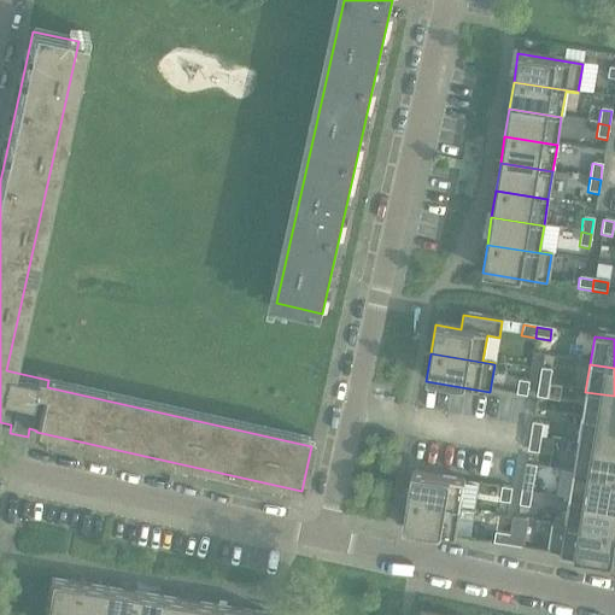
[(550,372),(540,369),(538,384),(549,386),(550,372)]
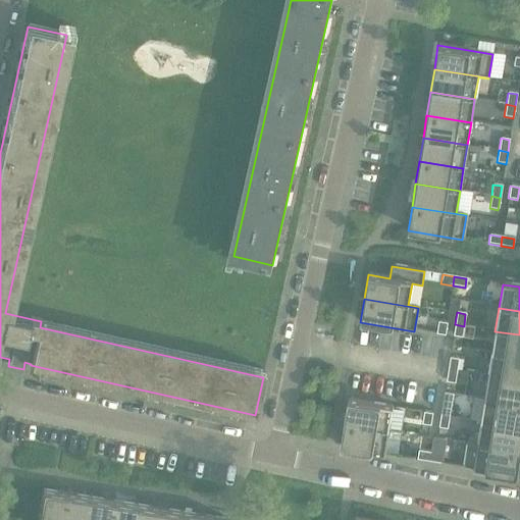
[(447,324),(437,322),(435,334),(445,335),(447,324)]
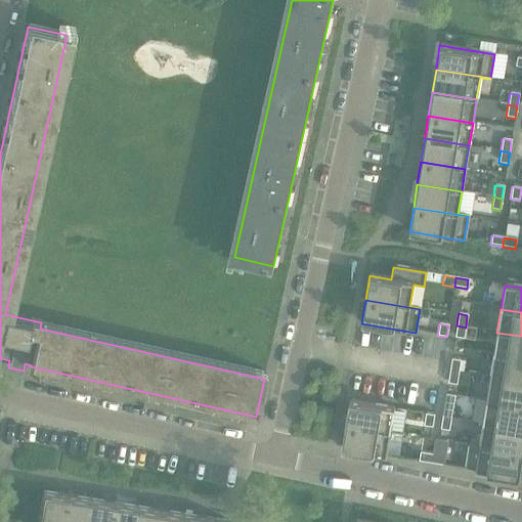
[(466,328),(457,325),(454,338),(464,339),(466,328)]
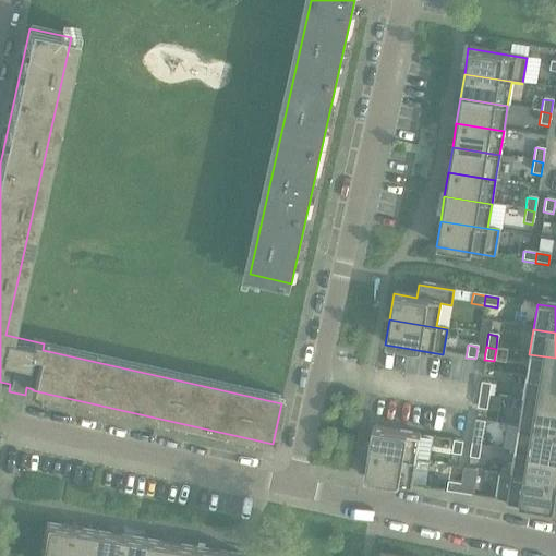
[(555,383),(555,358),(529,354),(526,378),(555,383)]
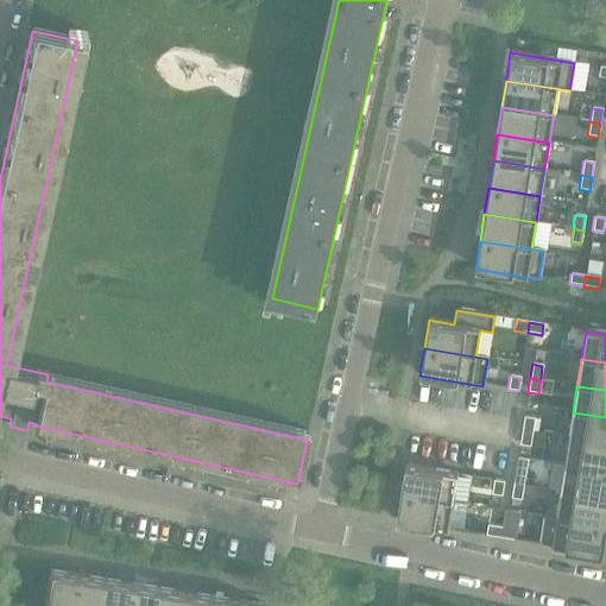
[(605,444),(605,417),(573,412),(568,440),(605,444)]
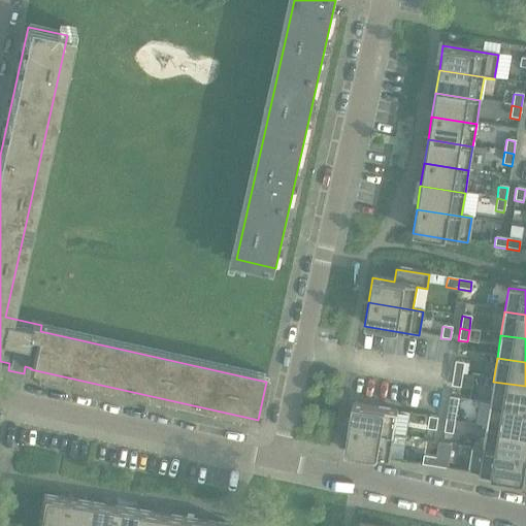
[(463,364),(455,362),(453,374),(461,376),(463,364)]
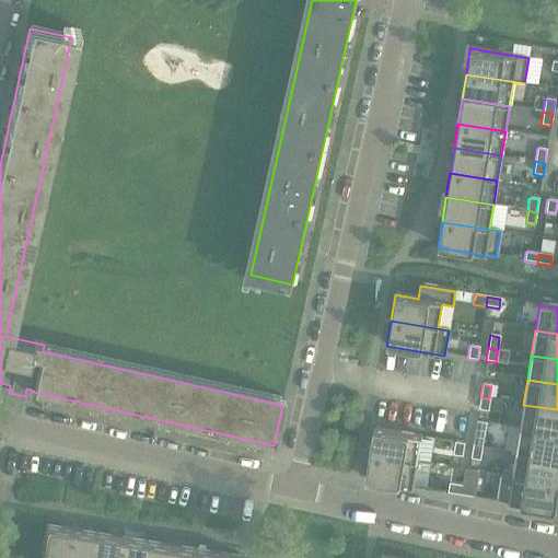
[(489,399),(480,397),(478,410),(487,411),(489,399)]
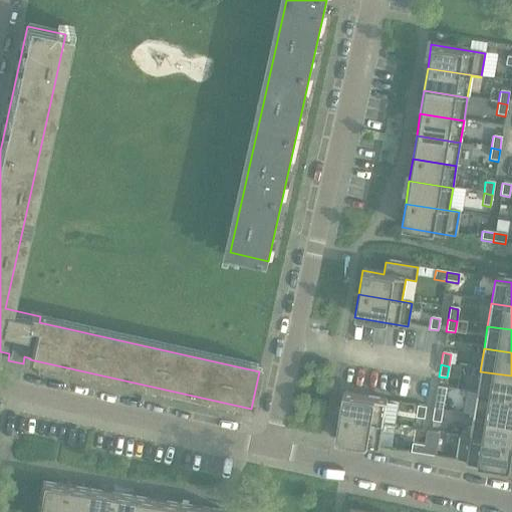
[(511,375),(480,371),(476,394),(511,399),(511,375)]
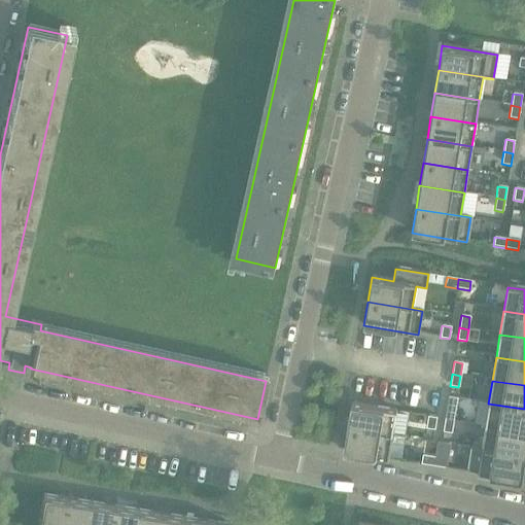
[(524,432),(524,409),(488,404),(485,427),(524,432)]
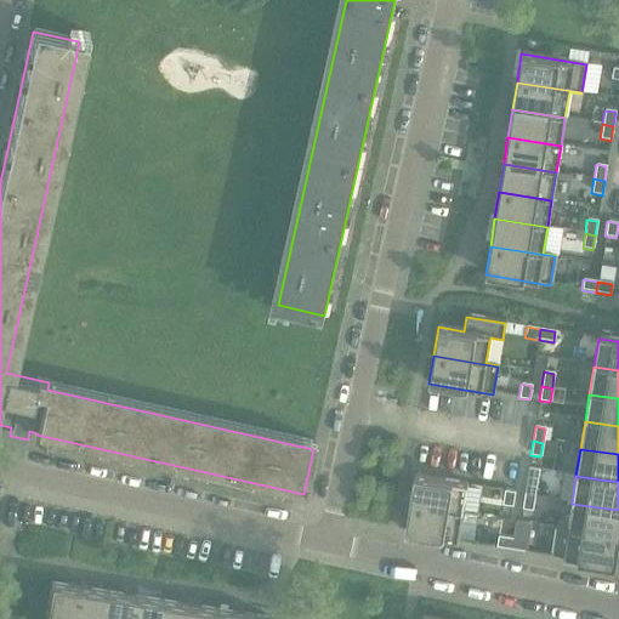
[(466,486),(414,477),(409,505),(461,514),(466,486)]
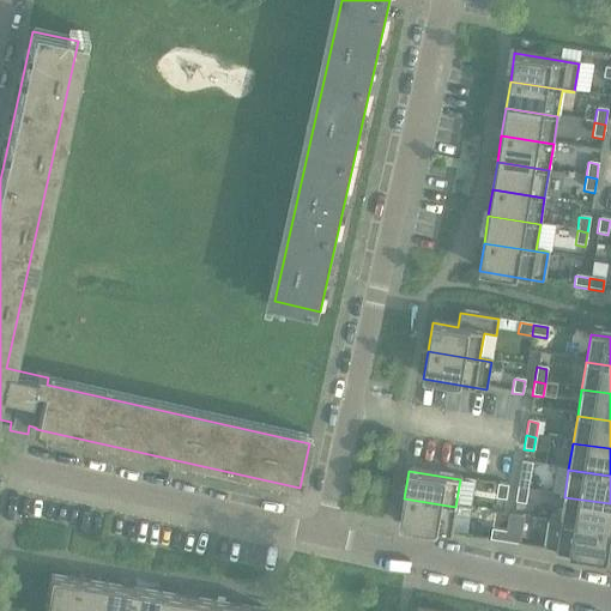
[(530,477),(519,475),(516,489),(527,491),(530,477)]
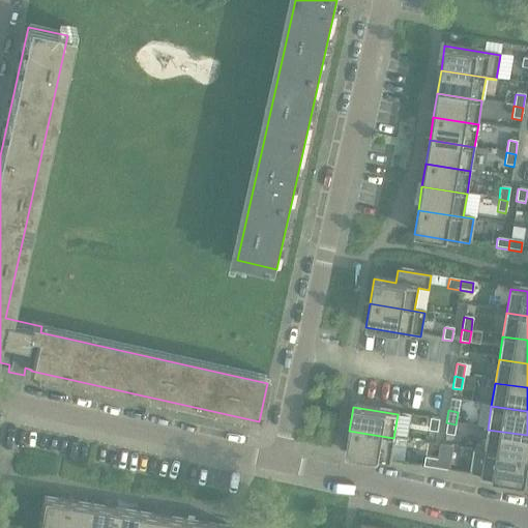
[(439,420),(430,419),(428,432),(437,433),(439,420)]
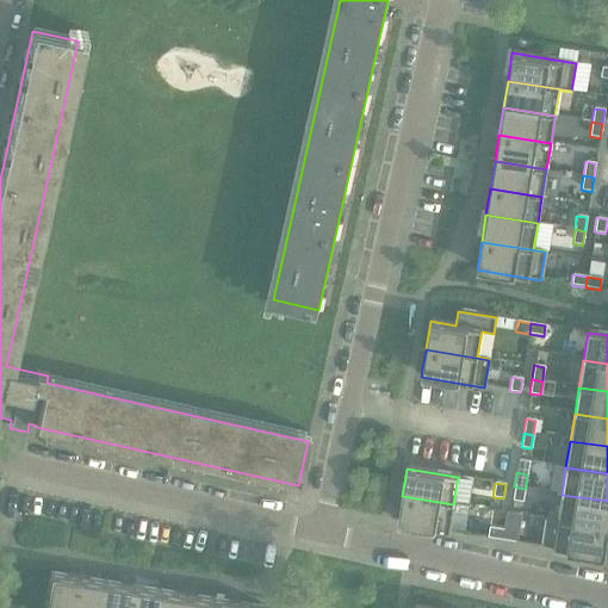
[(525,489),(514,486),(512,501),(522,502),(525,489)]
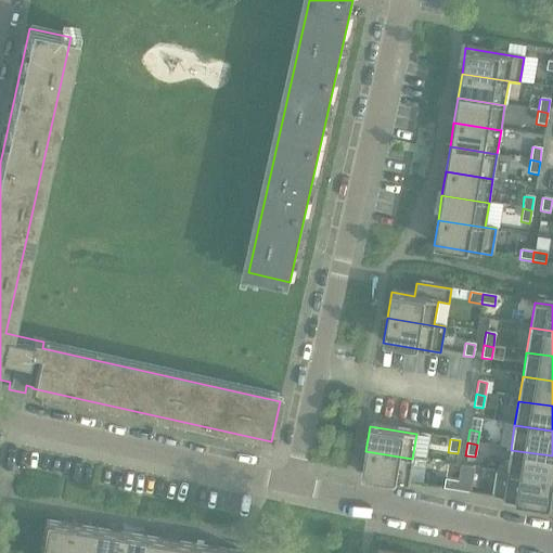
[(506,473),(496,472),(496,473),(552,481),(552,455),(511,450),(506,473)]
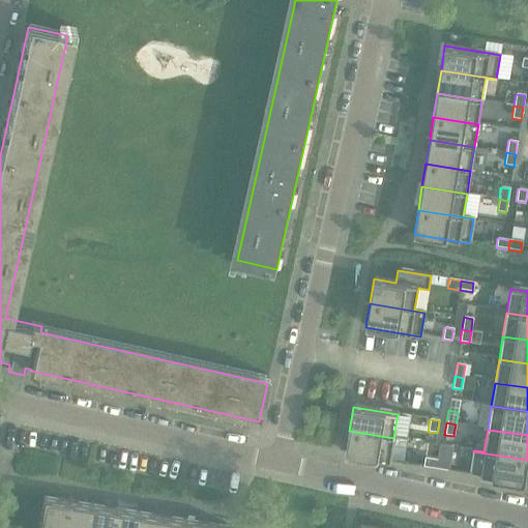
[(393,438),(349,431),(345,456),(390,463),(393,438)]
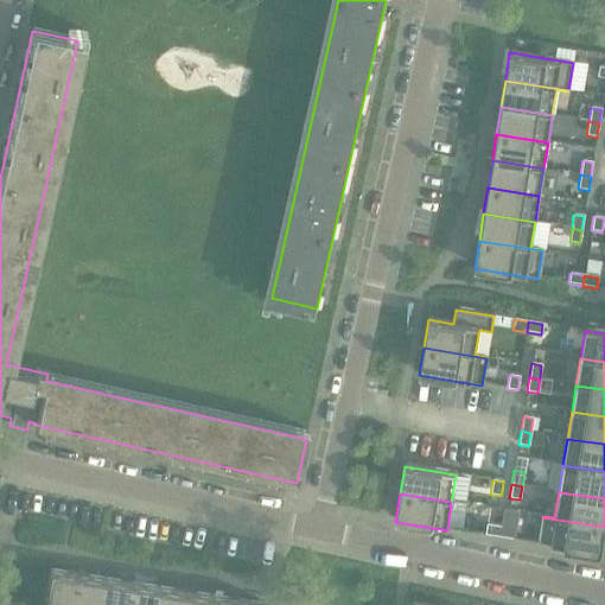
[(602,555),(604,530),(604,527),(542,517),(537,545),(602,555)]
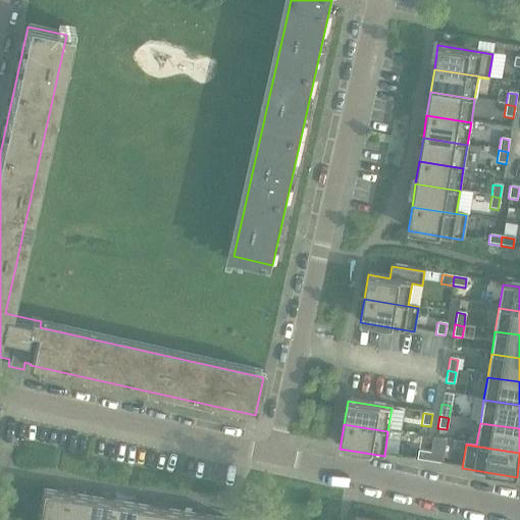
[(429,453),(418,452),(416,460),(428,462),(429,453)]
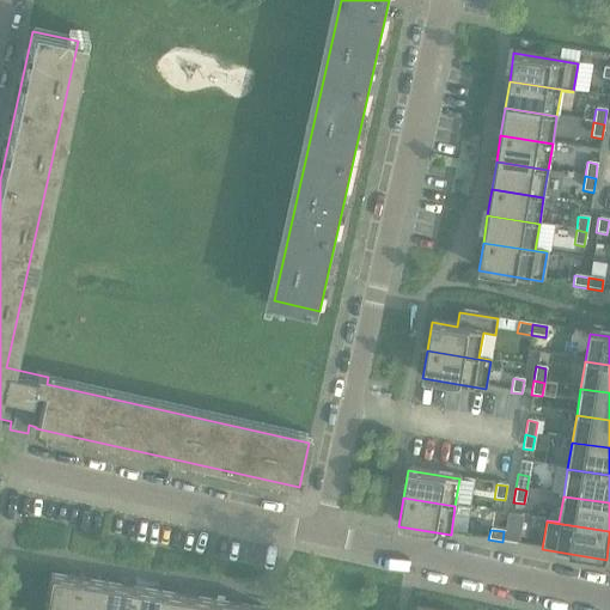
[(518,534),(504,531),(502,542),(517,544),(518,534)]
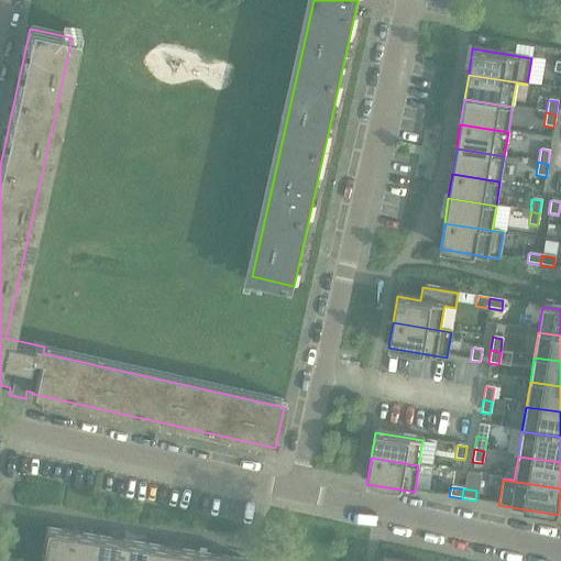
[(44,529),(39,560),(65,560),(70,534),(44,529)]
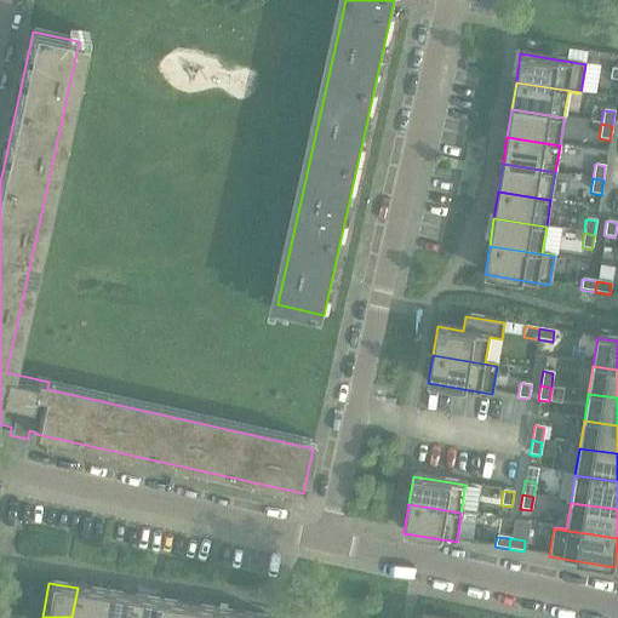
[(99,617),(104,591),(78,588),(72,617),(99,617)]
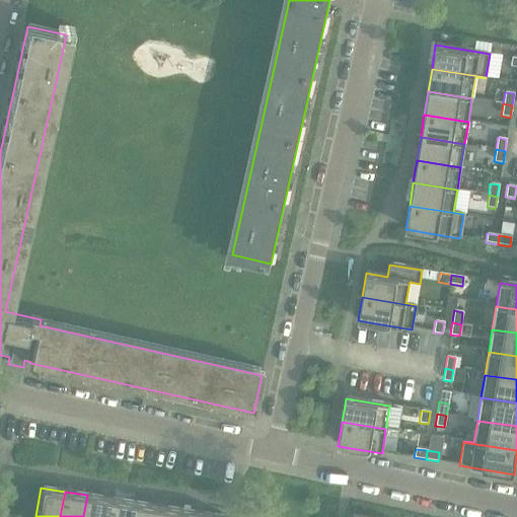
[(106,516),(111,499),(87,495),(83,516),(106,516)]
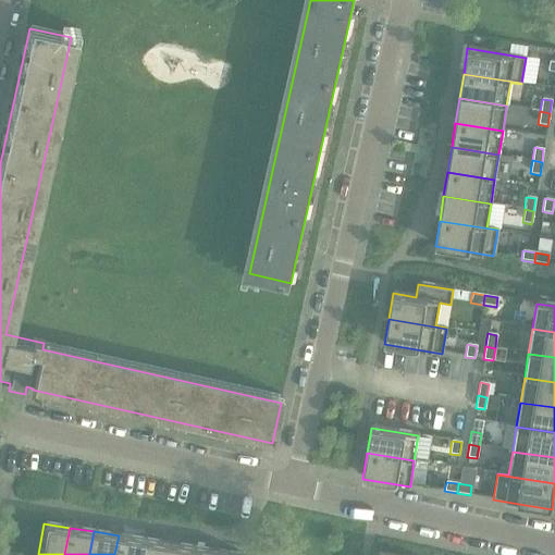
[(139,554),(143,540),(119,535),(114,554),(139,554)]
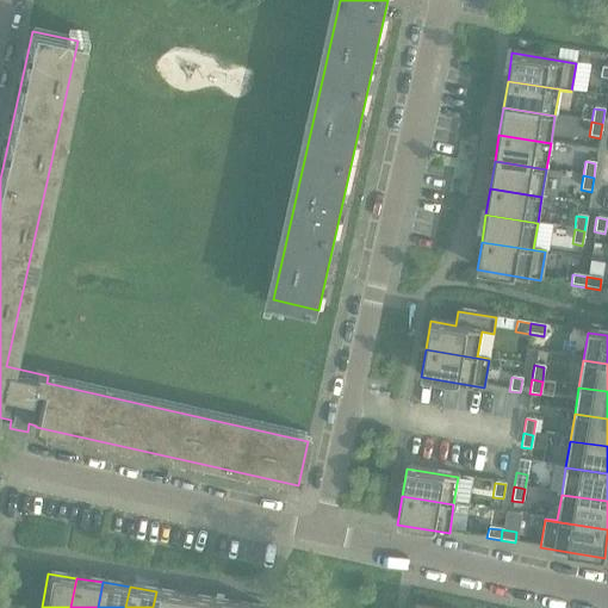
[(181,607),(184,595),(156,591),(153,607),(181,607)]
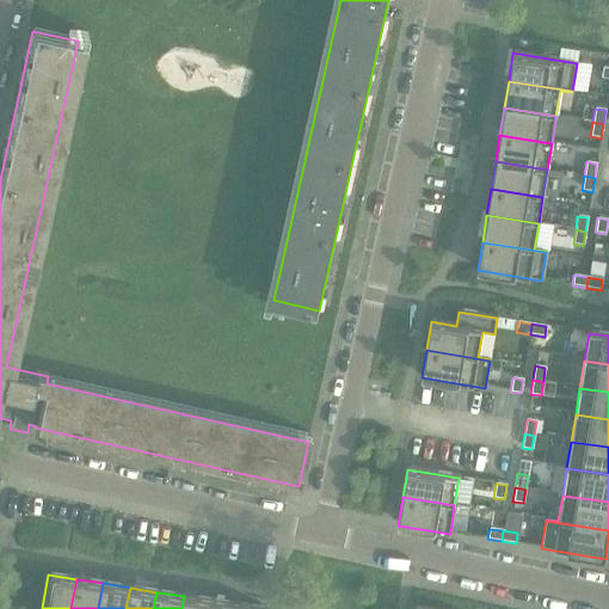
[(210,608),(211,601),(184,596),(182,608),(210,608)]
